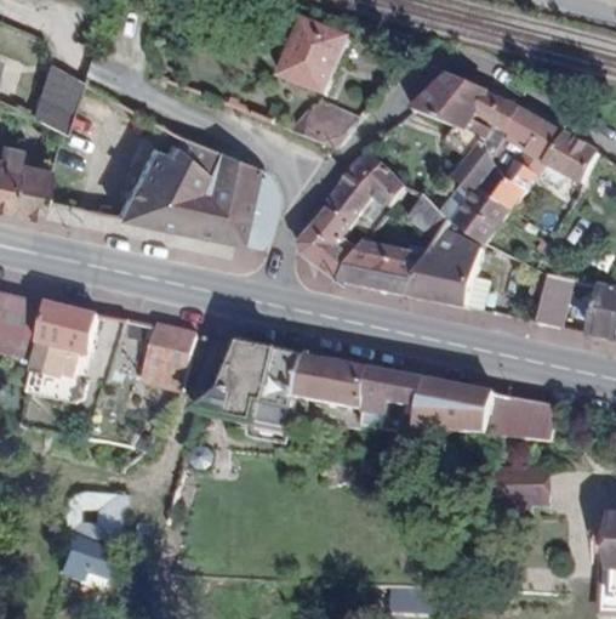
[(277,72),(321,90),(344,33),(301,15),(277,72)]
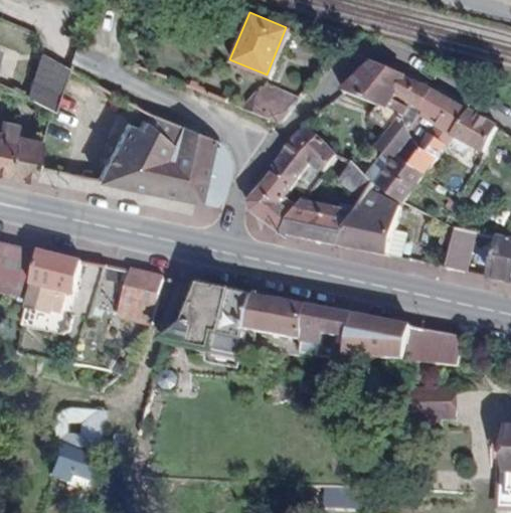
[(28,52),(10,96),(38,108),(56,64),(28,52)]
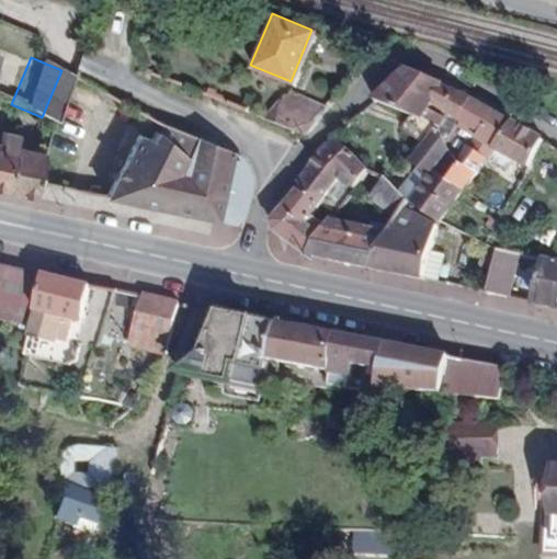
[(428,101),(457,118),(469,98),(435,78),(402,66),(372,97),(421,115),(432,122),(435,124),(441,115),(424,106),(428,101)]
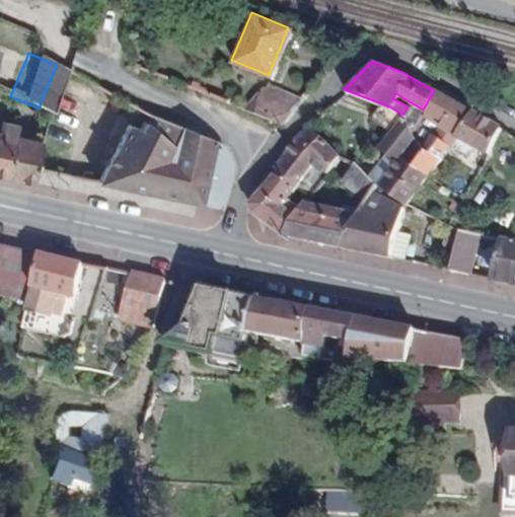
[(280,123),(298,98),(268,81),(261,94),(256,92),(243,106),(280,123)]
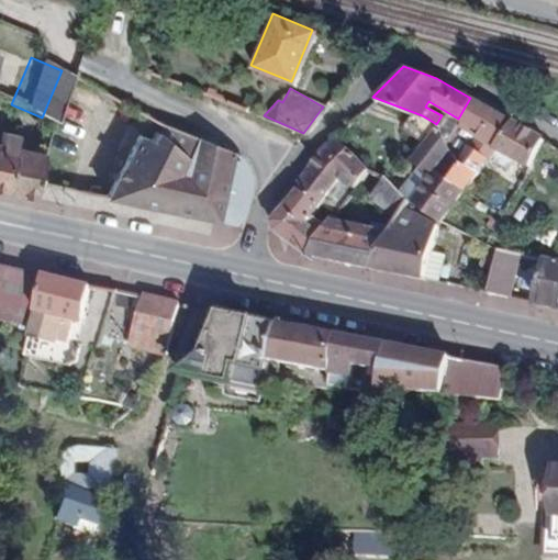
[(508,119),(470,98),(458,119),(456,123),(473,133),(455,157),(473,171),(484,157),(494,145),(491,144),(508,119)]
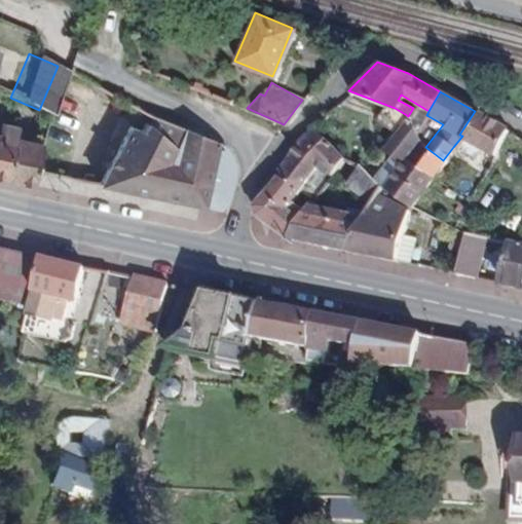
[(176,124),(133,105),(124,120),(135,126),(142,120),(168,143),(176,124)]
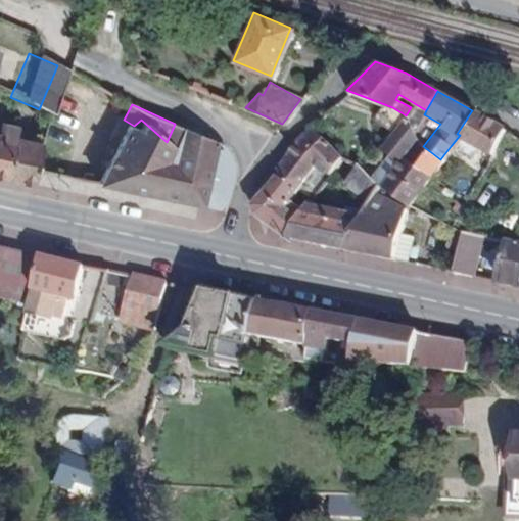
[(460,135),(476,145),(488,152),(502,128),(472,110),(457,134),(460,135)]
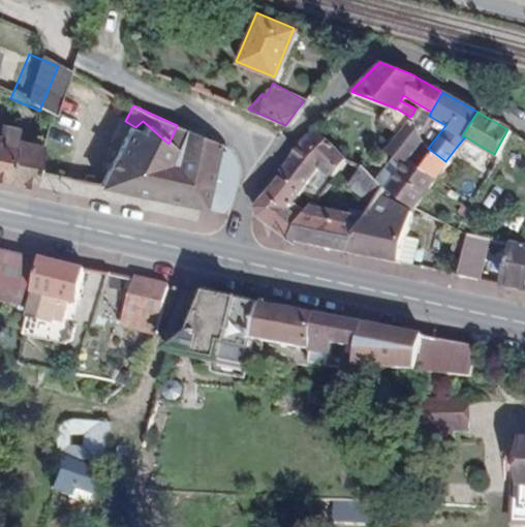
[(418,140),(407,115),(382,148),(400,162),(383,186),(411,207),(432,178),(406,157),(418,140)]
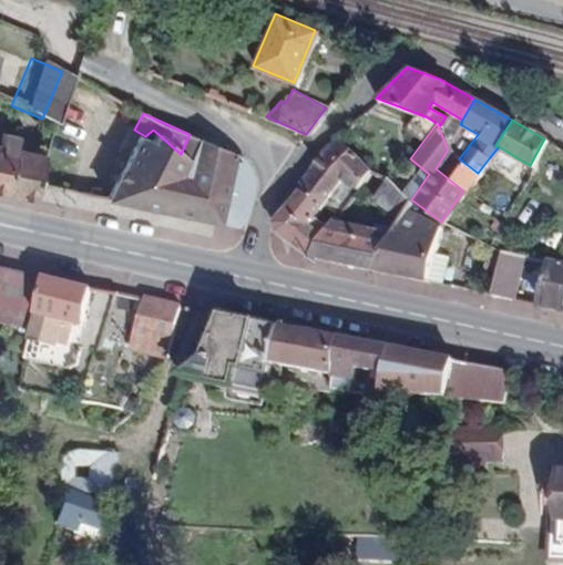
[(153,130),(145,136),(134,130),(99,195),(229,223),(238,213),(246,183),(246,177),(245,172),(244,166),(241,162),(237,157),(234,154),(228,151),(224,149),(190,134),(181,154),(153,130)]
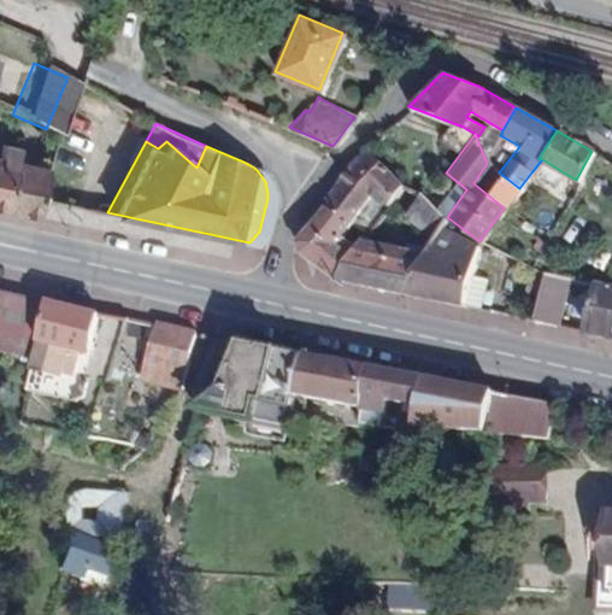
[(0,206),(31,214),(35,197),(42,162),(12,157),(15,145),(0,142),(0,206)]
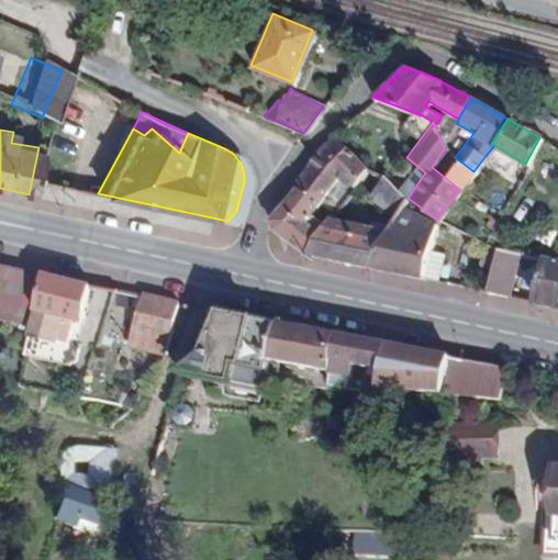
[(316,146),(290,182),(294,186),(319,201),(336,176),(352,186),(364,169),(348,148),(332,135),(316,146)]
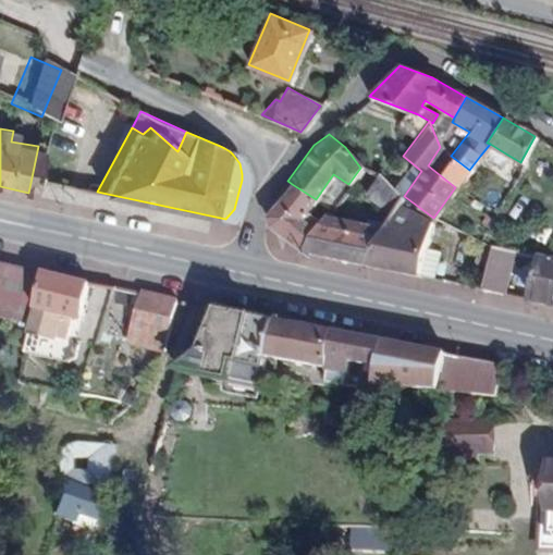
[(501,167),(507,155),(490,144),(480,156),(501,167)]
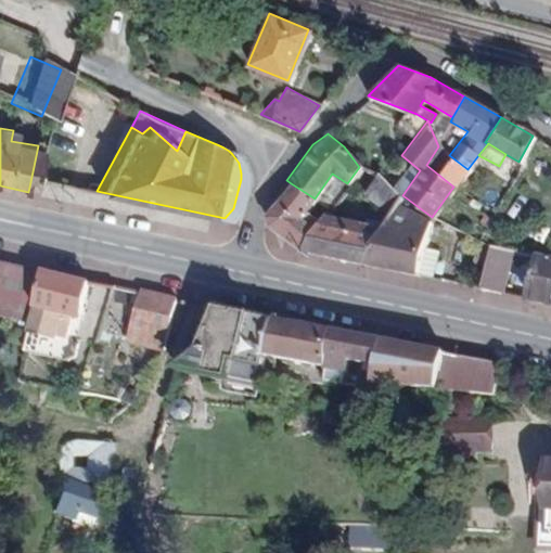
[(426,165),(453,187),(468,169),(449,155),(438,146),(426,165)]
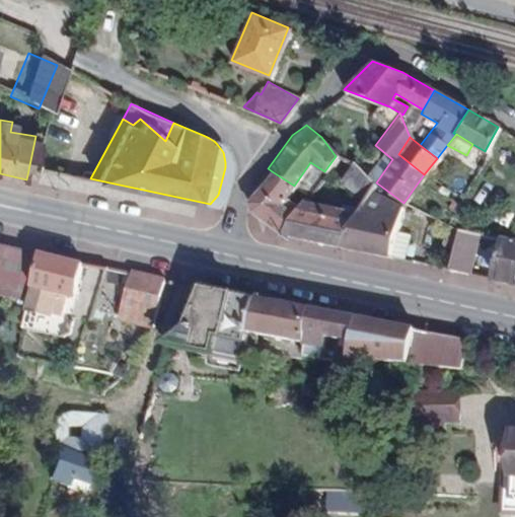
[(353,161),(338,178),(361,198),(368,188),(373,180),(353,161)]
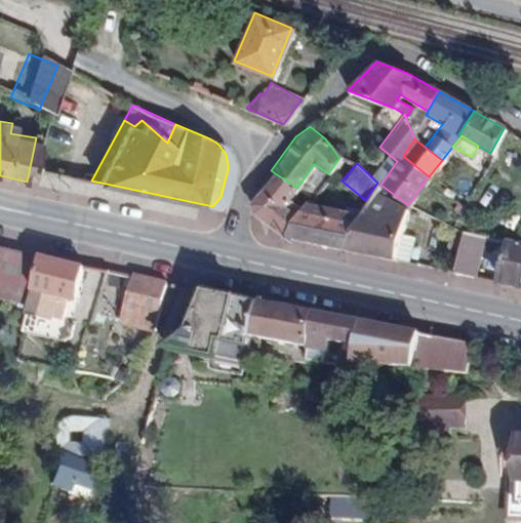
[(287,236),(301,213),(286,204),(297,188),(275,173),(249,202),(252,213),(284,236),(287,236)]
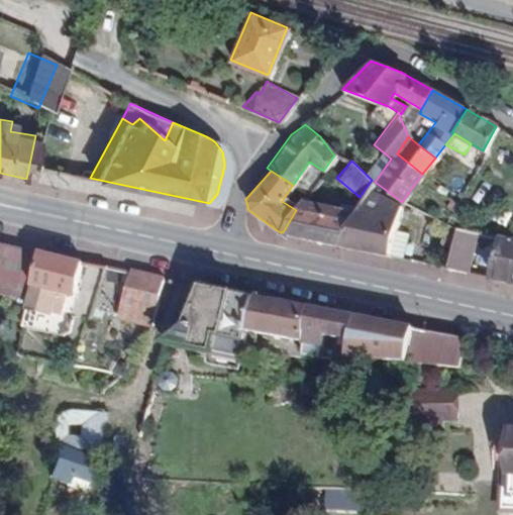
[(338,244),(402,258),(407,233),(393,229),(400,205),(367,187),(360,197),(352,209),(338,244)]
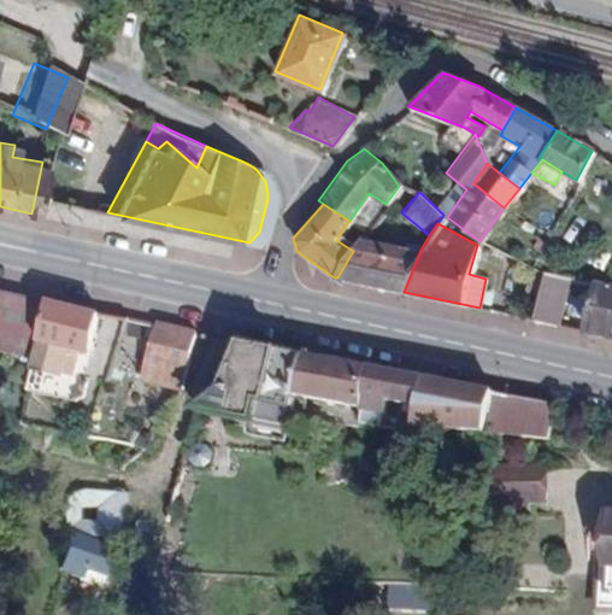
[(337,277),(404,292),(421,250),(362,236),(353,251),(337,277)]
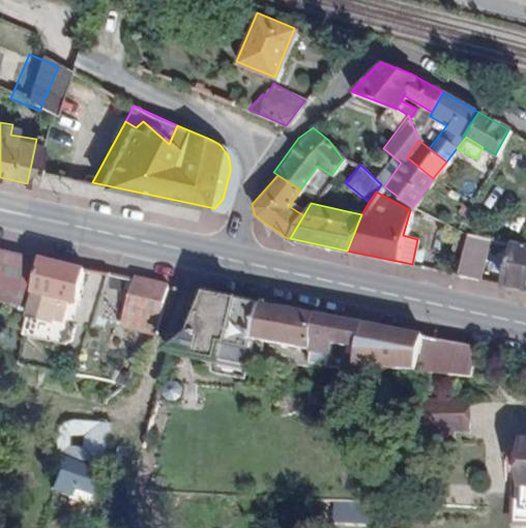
[(465,233),(456,272),(474,276),(485,236),(465,233)]
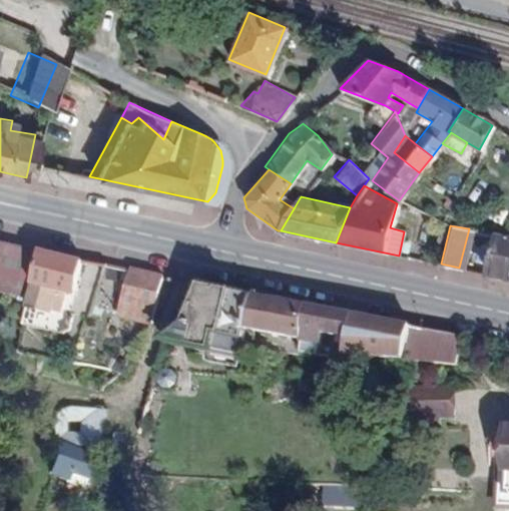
[(484,273),(508,278),(508,235),(495,233),(484,273)]
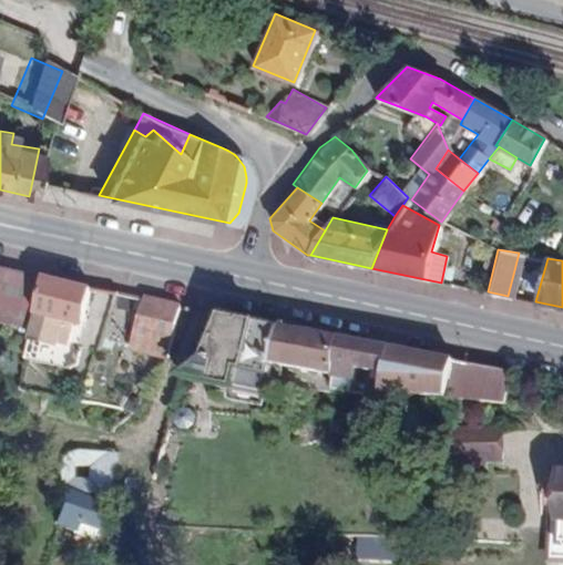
[(0,301),(31,309),(39,274),(0,266),(0,301)]
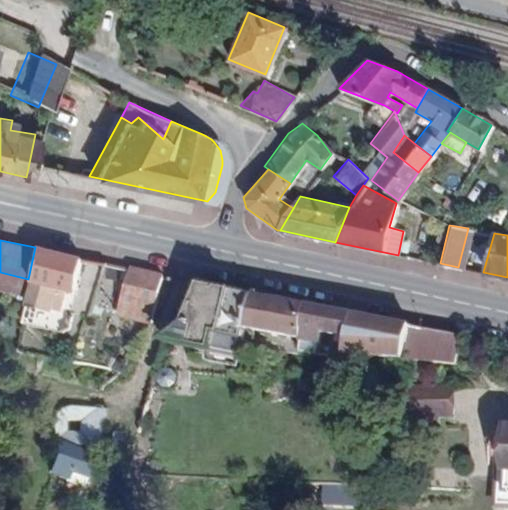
[(78,257),(35,247),(28,279),(22,308),(44,314),(50,292),(61,294),(62,288),(71,290),(78,257)]
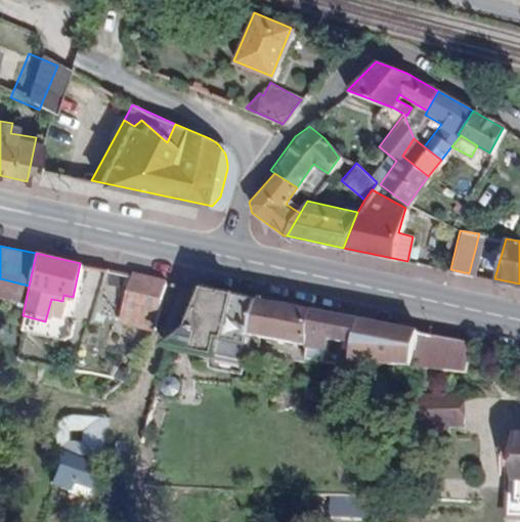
[(117,317),(152,327),(164,280),(129,272),(117,317)]
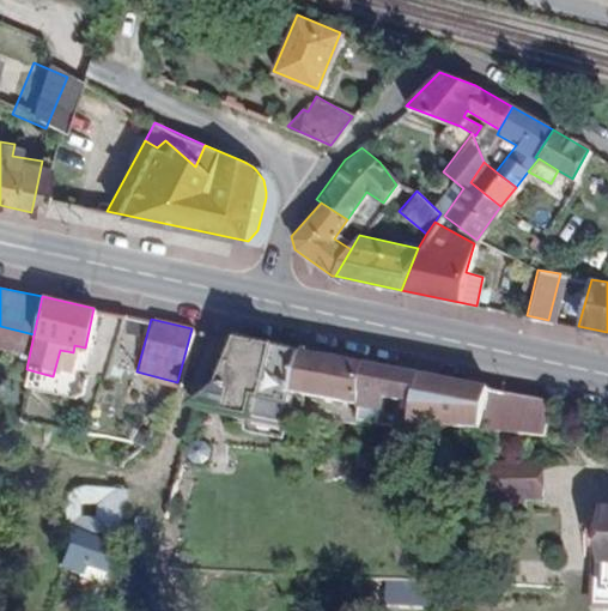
[(235,337),(217,383),(196,401),(283,421),(285,413),(290,389),(298,350),(235,337)]
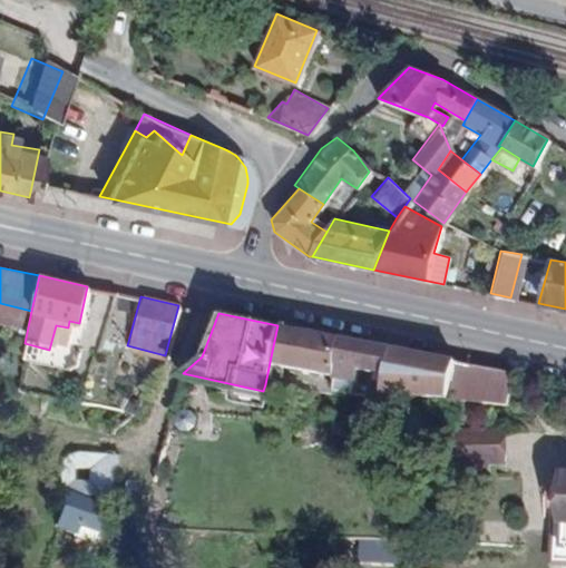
[(277,325),(270,362),(332,374),(334,364),(384,372),(390,348),(277,325)]
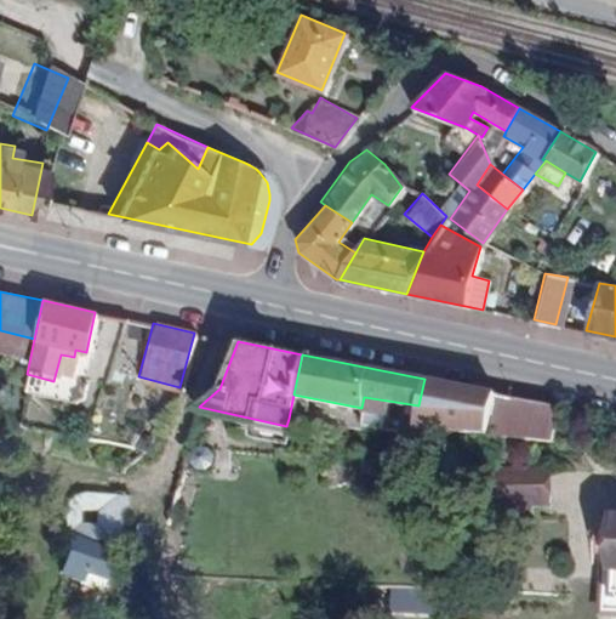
[(501,413),(498,433),(548,437),(555,403),(495,392),(425,379),(418,405),(414,426),(485,433),(490,410),(501,413)]
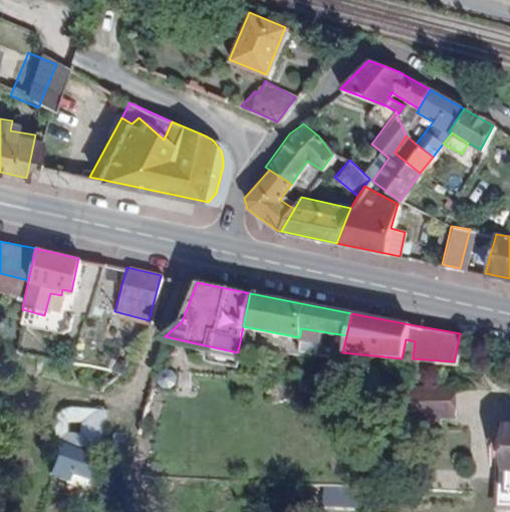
[(318,341),(299,337),(297,351),(316,353),(318,341)]
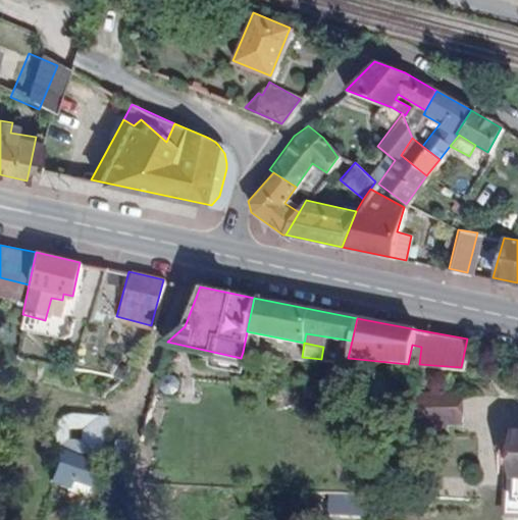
[(457,423),(459,394),(412,391),(410,420),(457,423)]
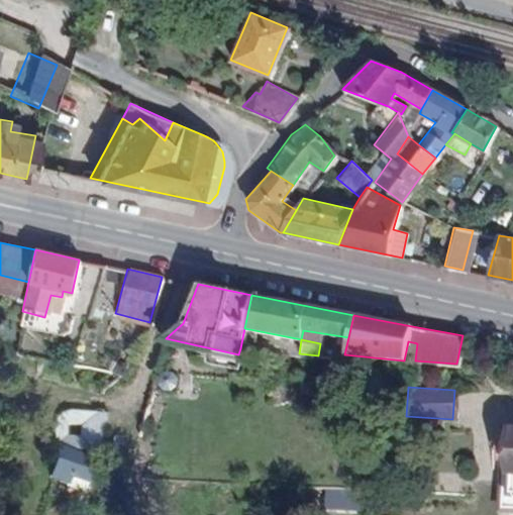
[(48,444),(56,447),(85,453),(97,455),(104,423),(62,414),(55,418),(48,444)]
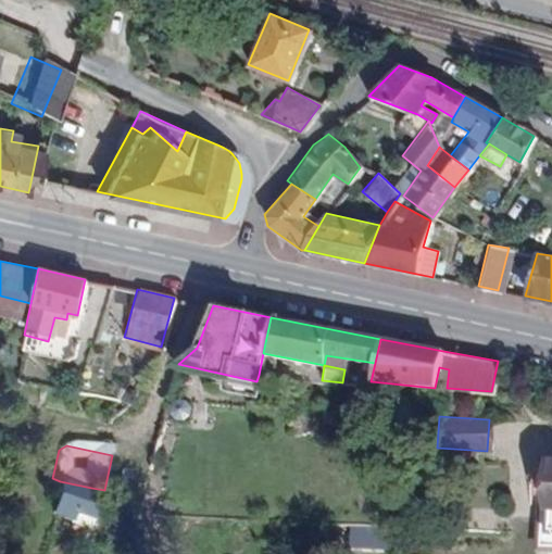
[(551,553),(551,545),(543,545),(544,475),(528,474),(526,553),(551,553)]
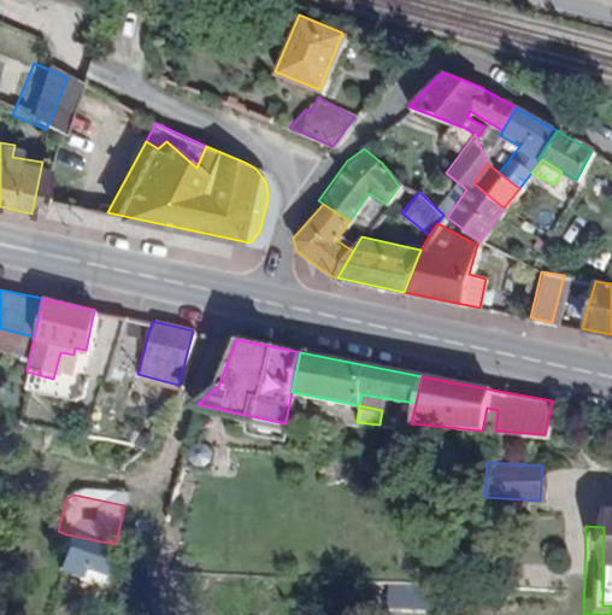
[(75,549),(98,552),(101,542),(66,534),(60,557),(72,561),(75,549)]
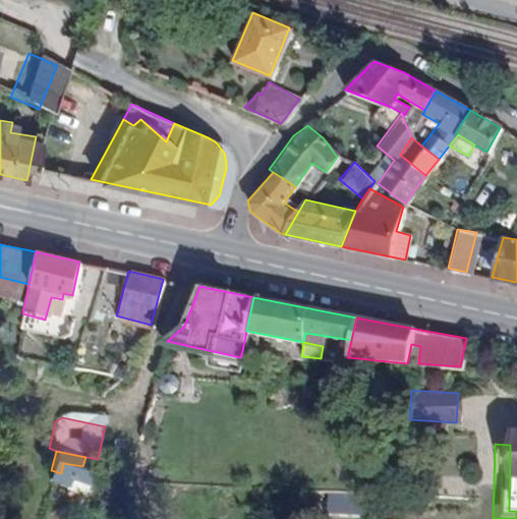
[(311,512),(347,513),(348,494),(312,493),(311,512)]
